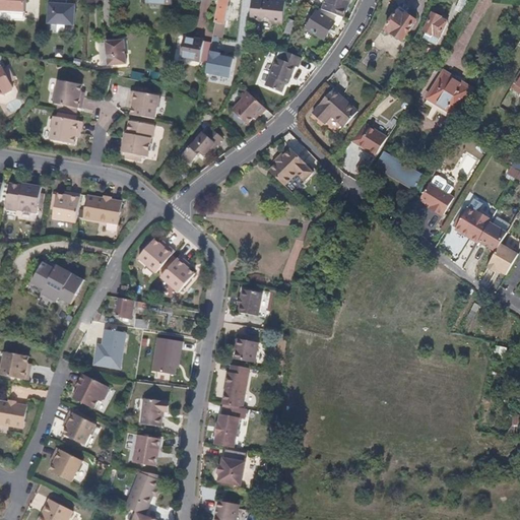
[(26,0),(1,0),(1,13),(26,14),(26,0)]
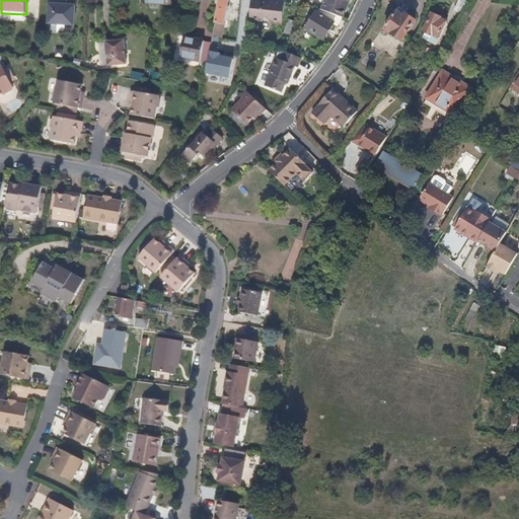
[(229,0),(219,0),(215,23),(224,24),(229,0)]
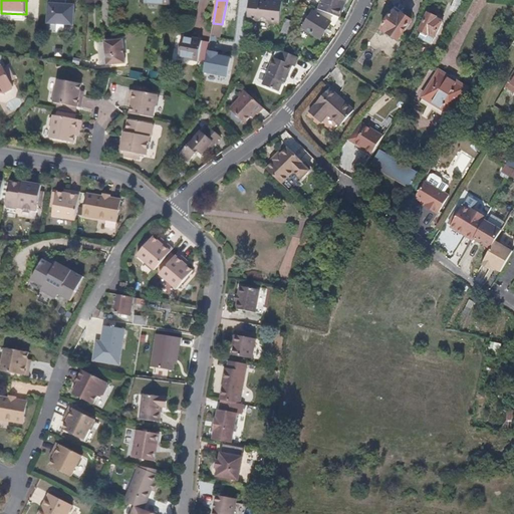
[(323,0),(319,10),(339,18),(345,0),(323,0)]
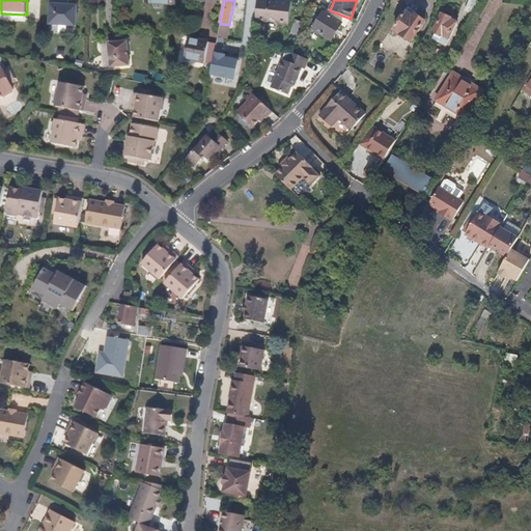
[(472,15),(480,0),(469,0),(464,10),(472,15)]
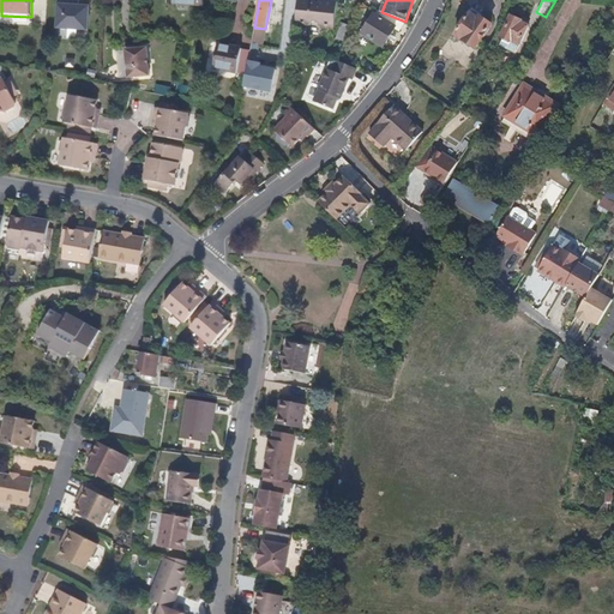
[(313,2),(296,1),(294,28),(308,29),(312,25),(315,25),(320,30),(333,31),(336,5),(319,4),(317,6),(313,2)]
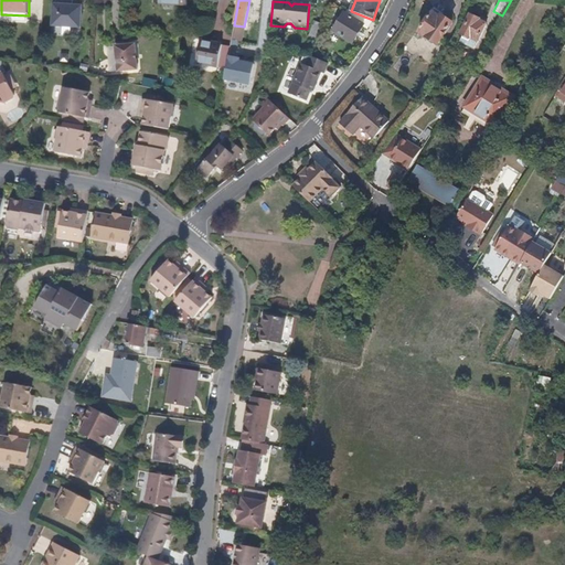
[(66,6),(55,4),(53,27),(82,29),(83,7),(72,6),(66,6)]
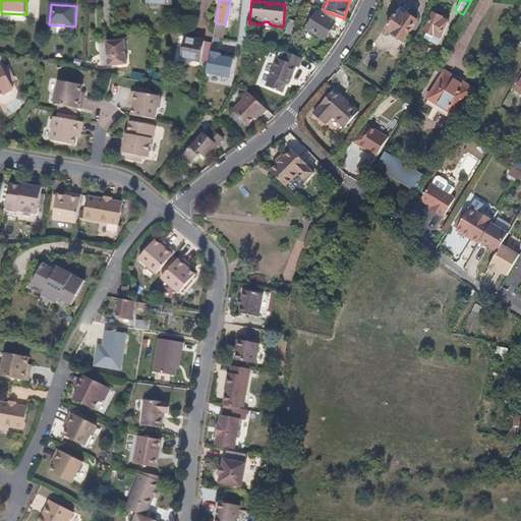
[(324,10),(319,8),(305,27),(325,40),(335,24),(339,26),(344,18),(324,10)]
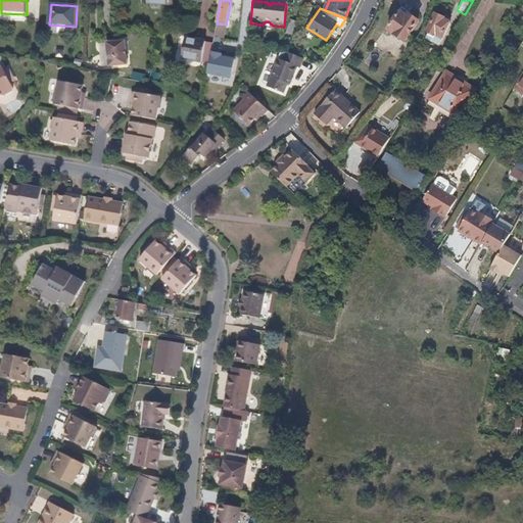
[(412,14),(403,9),(389,30),(406,42),(419,24),(410,17),(412,14)]
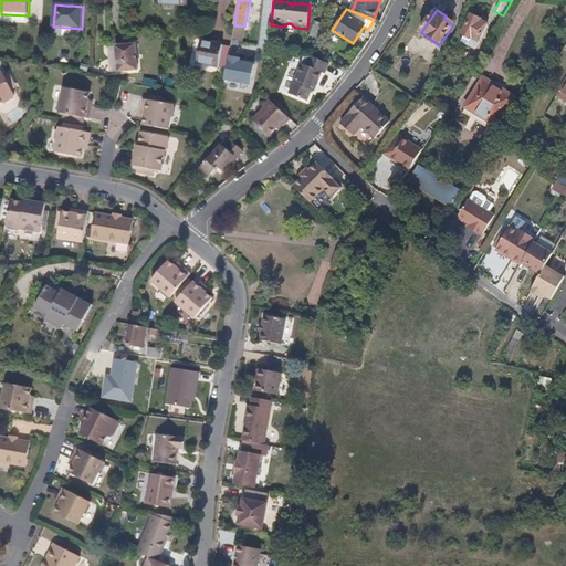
[(471,13),(461,33),(462,33),(461,34),(462,37),(468,39),(470,39),(470,38),(479,41),(488,22),(480,19),(481,18),(471,13)]
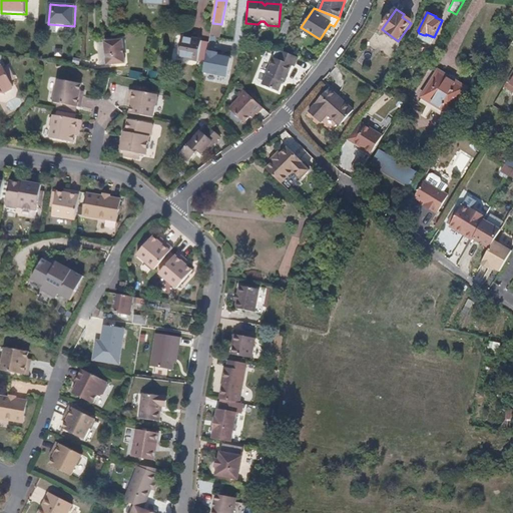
[(221,24),(212,23),(212,25),(209,39),(218,41),(221,24)]
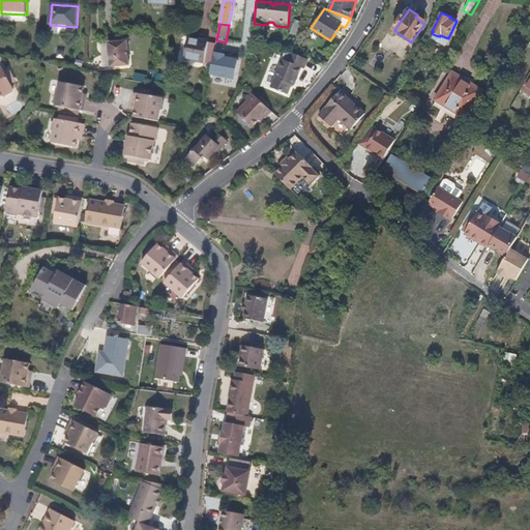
[(438,36),(433,34),(430,38),(444,46),(448,38),(440,35),(440,36),(438,36)]
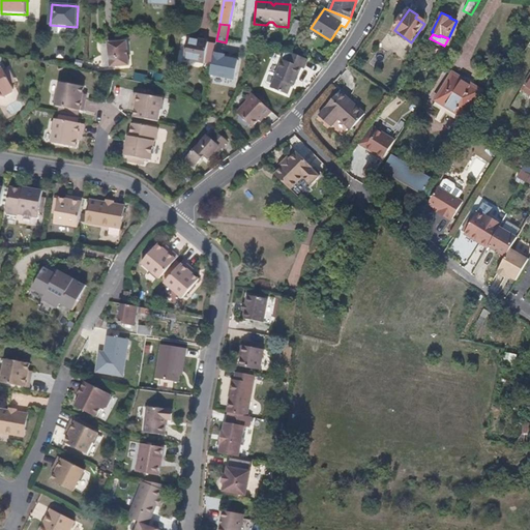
[(216,43),(186,37),(182,60),(211,65),(209,75),(234,80),(238,61),(225,58),(226,55),(214,53),(216,43)]
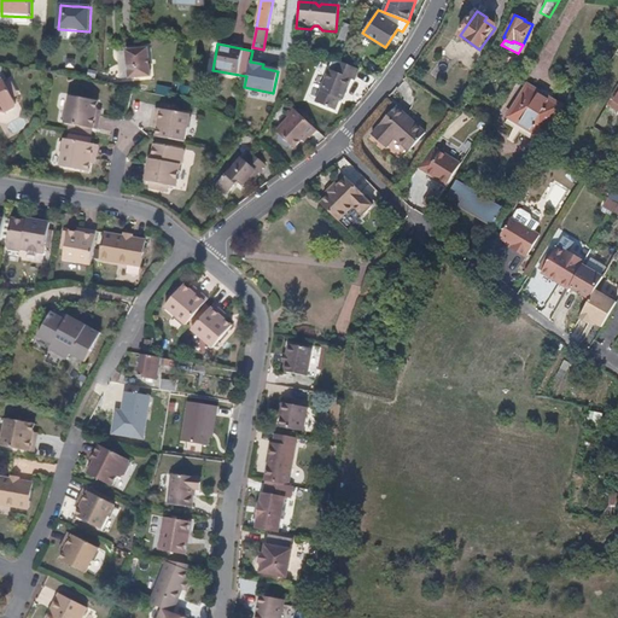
[(128,79),(150,76),(147,48),(126,51),(128,79)]
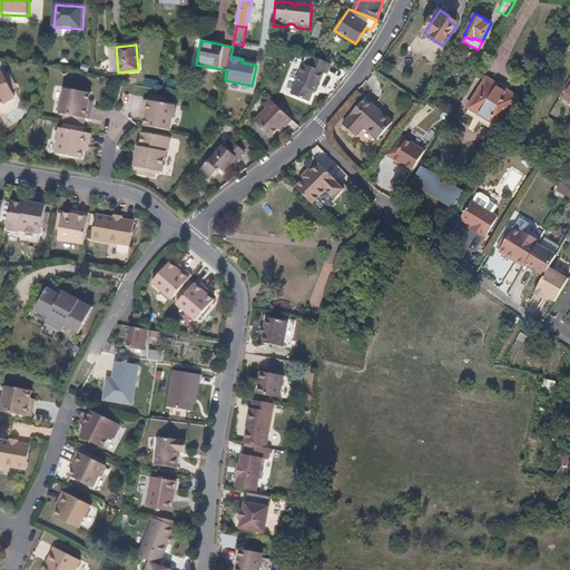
[(312,55),(307,65),(304,62),(291,94),(308,101),(313,91),(316,91),(324,71),(327,72),(331,64),(312,55)]
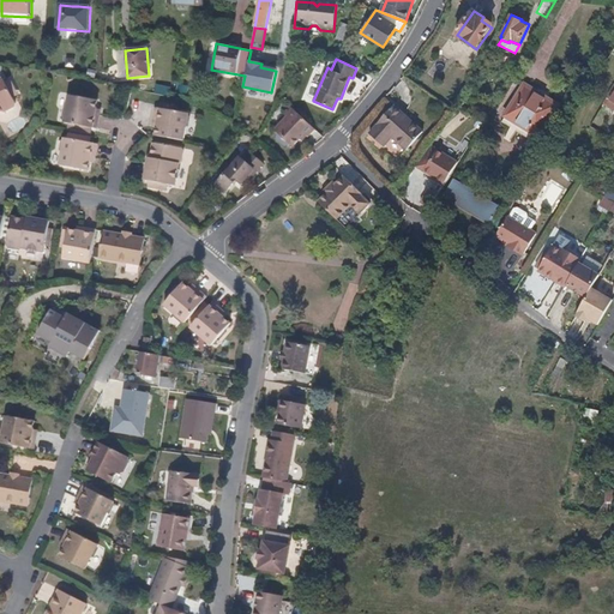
[(0,115),(6,113),(8,113),(18,108),(19,104),(16,97),(13,92),(18,90),(13,80),(8,84),(6,79),(0,83),(0,115)]
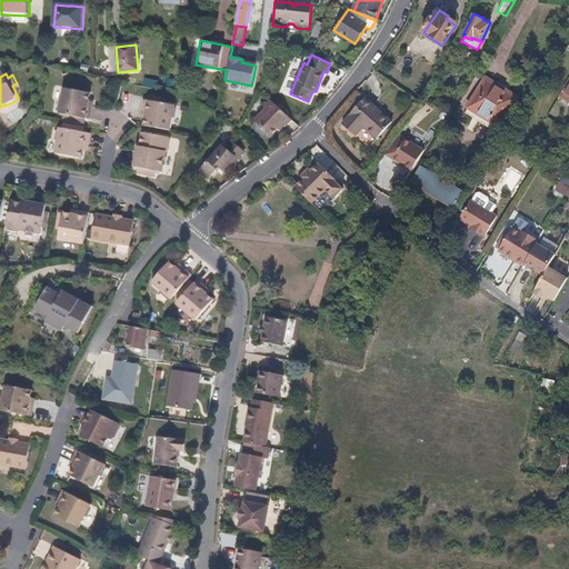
[(517,98),(486,79),(469,108),(499,127),(517,98)]
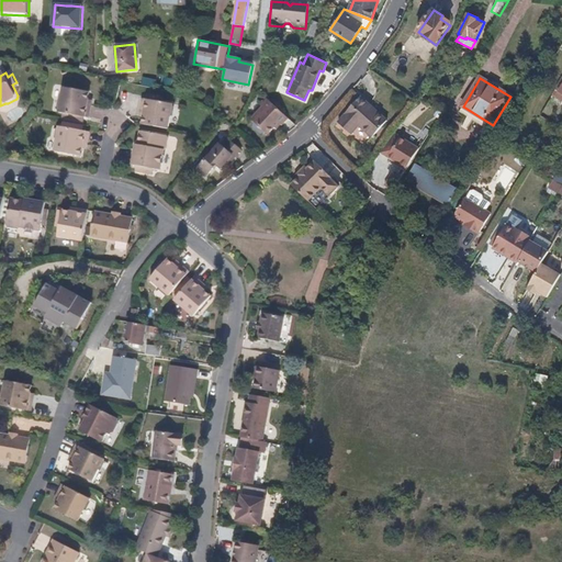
[(93,119),(96,105),(91,104),(91,100),(92,93),(66,89),(63,114),(93,119)]
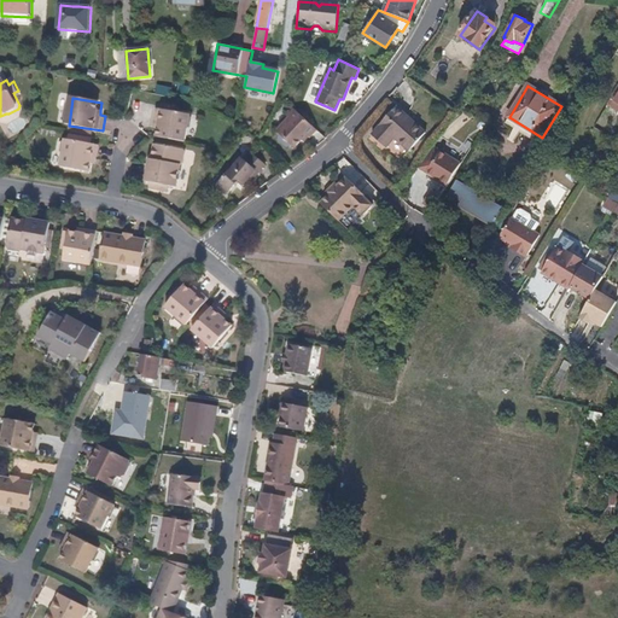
[(158,138),(187,143),(193,115),(180,112),(174,111),(175,106),(165,105),(164,110),(158,109),(156,123),(161,124),(159,129),(158,138)]
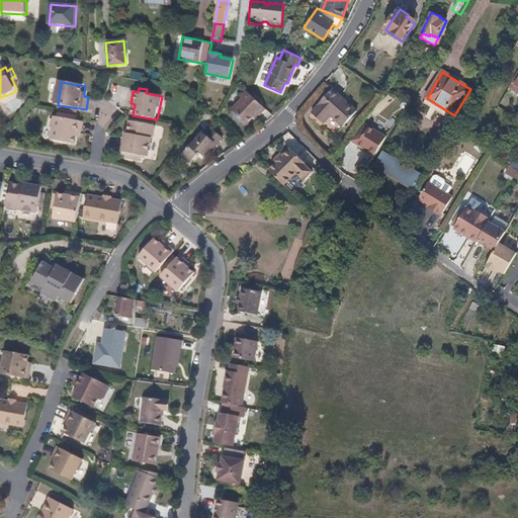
[(355,111),(329,89),(316,105),(318,106),(311,114),(322,124),(329,116),(342,127),(355,111)]
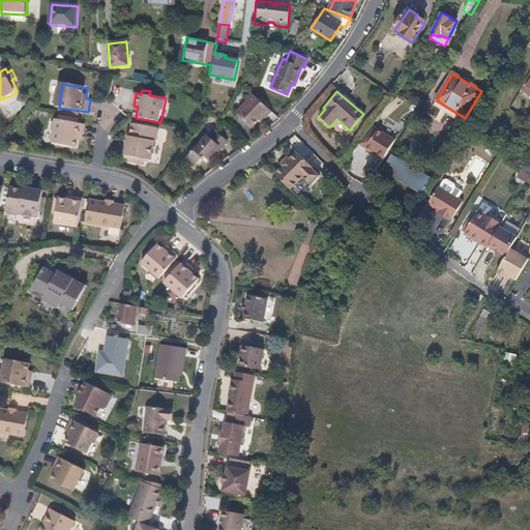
[(265,116),(270,111),(252,93),(235,112),(251,126),(257,119),(262,114),(264,116),(265,116)]
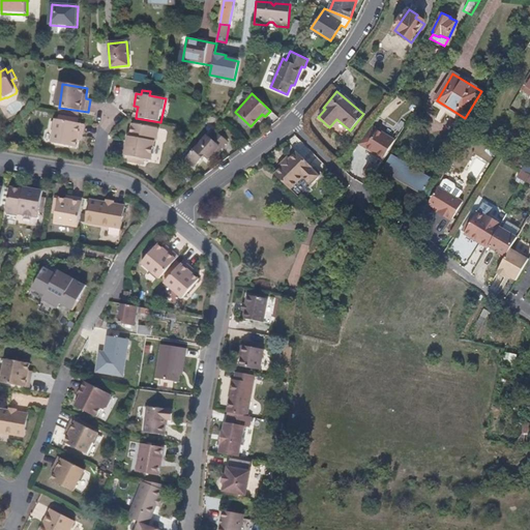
[(81,138),(86,139),(88,126),(59,120),(55,144),(80,149),(80,143),(81,138)]
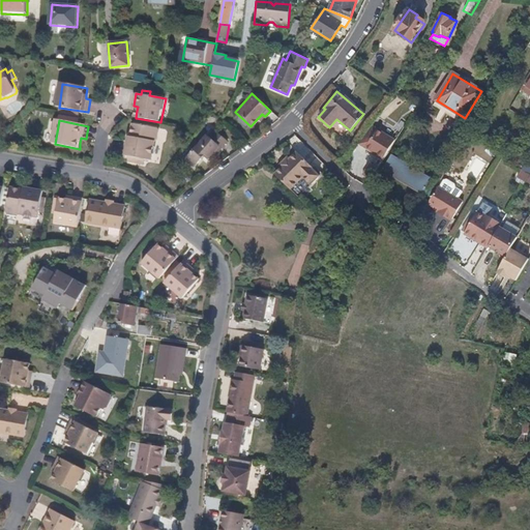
[(158,127),(135,124),(133,137),(130,137),(127,156),(135,157),(134,163),(143,164),(144,158),(153,160),(156,142),(159,140),(160,130),(158,127)]
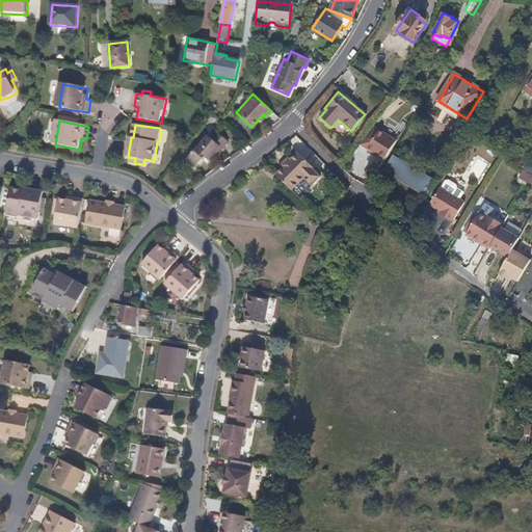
[(360,143),(383,160),(395,142),(395,141),(373,126),(371,128),(360,143)]
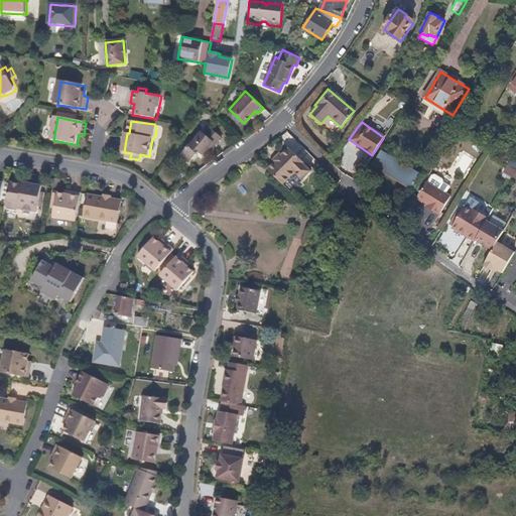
[(213,143),(215,145),(220,138),(209,129),(204,135),(201,133),(180,156),(187,163),(197,153),(201,156),(207,150),(213,143)]
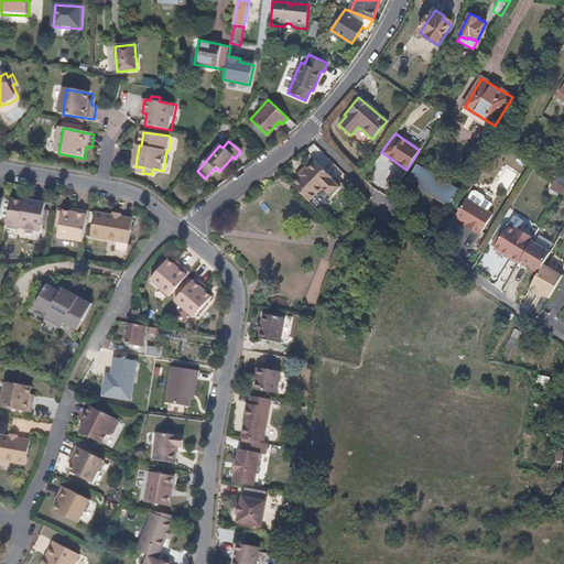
[(296,180),(289,187),(305,204),(317,191),(326,198),(336,188),(327,181),(328,180),(312,163),(304,172),(296,180)]
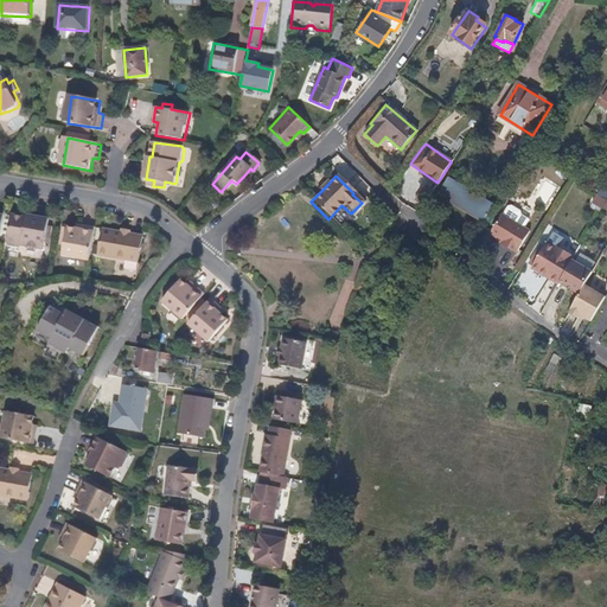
[(492,205),(448,178),(436,198),(479,227),(492,205)]
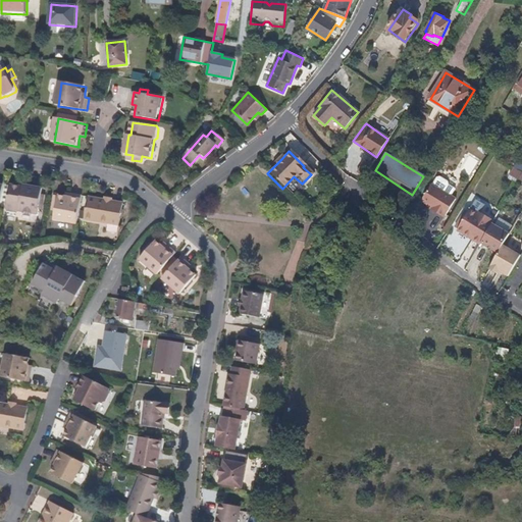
[(271,164),(274,166),(281,159),(279,156),(271,164)]
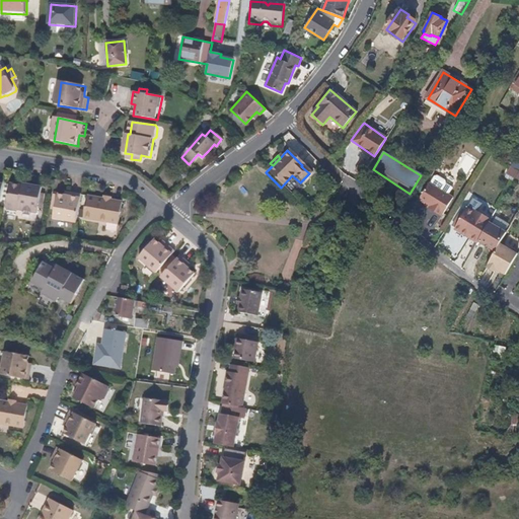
[(353,171),(360,177),(369,164),(362,159),(353,171)]
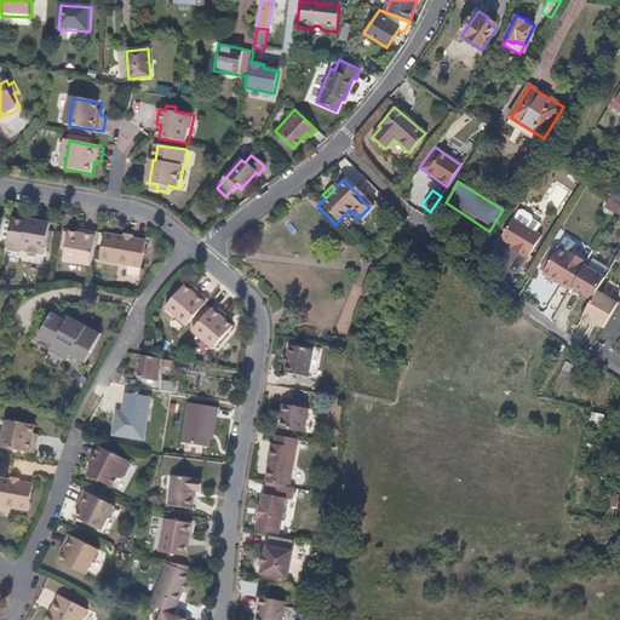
[(619,204),(610,199),(606,208),(615,213),(619,204)]
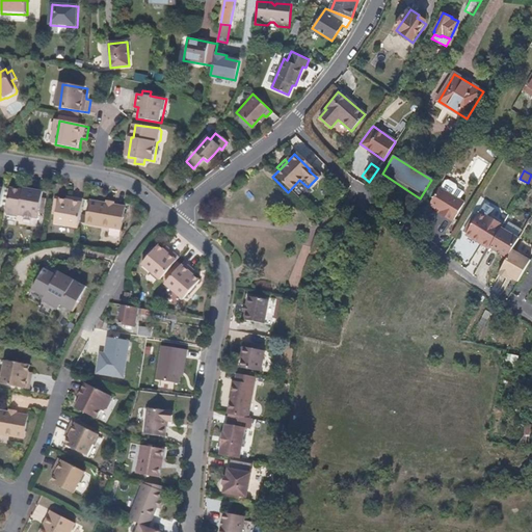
[(469,194),(444,180),(433,197),(445,205),(444,207),(455,214),(456,212),(458,212),(469,194)]
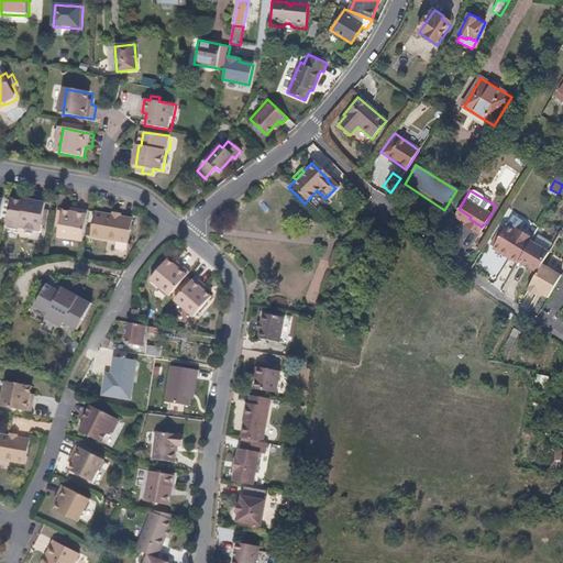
[(44,221),(48,222),(50,214),(45,214),(47,205),(25,201),(25,205),(12,201),(7,229),(19,232),(22,230),(42,233),(43,228),(44,221)]
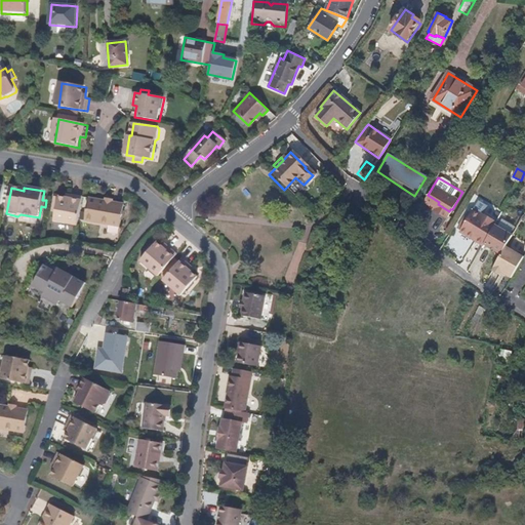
[(79,227),(84,198),(72,196),(71,200),(67,199),(59,198),(59,201),(55,200),(54,211),(57,212),(56,223),(79,227)]
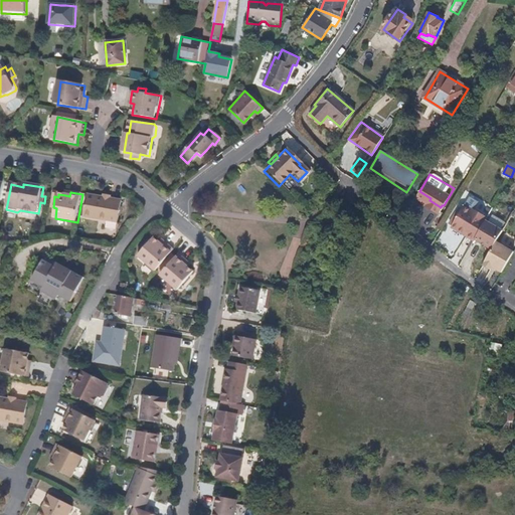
[(124,201),(113,199),(106,198),(89,195),(86,217),(120,223),(124,201)]
